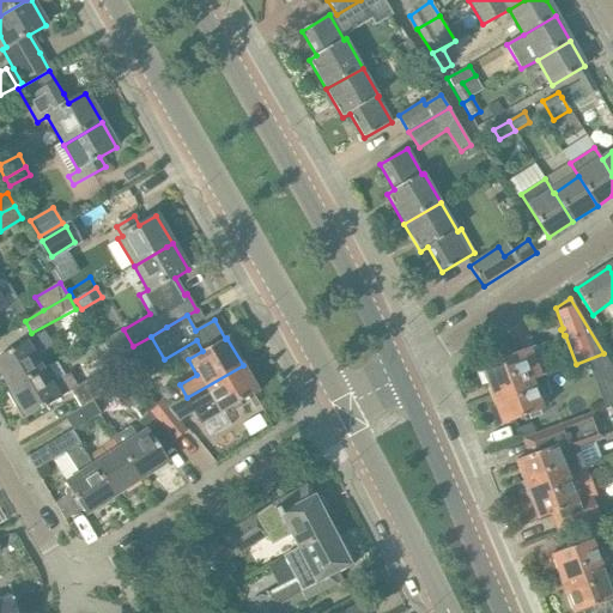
[(501,359),(480,366),(491,395),(532,381),(545,375),(527,327),(510,339),(516,353),(511,354),(510,351),(498,354),(501,359)]
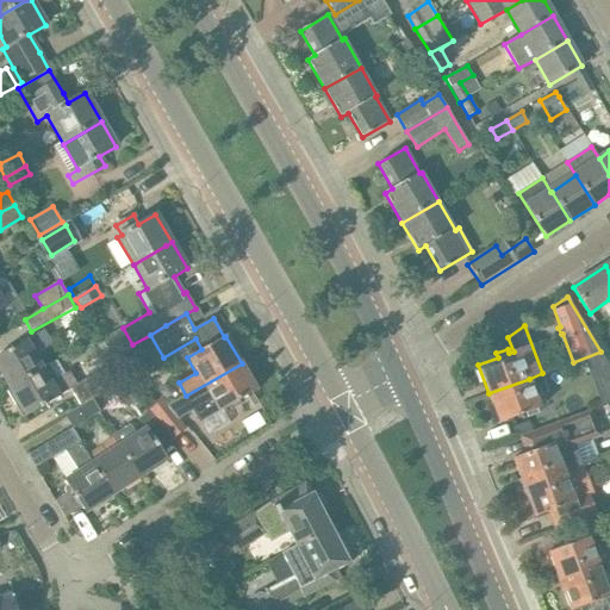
[(103,340),(112,356),(132,344),(123,328),(103,340)]
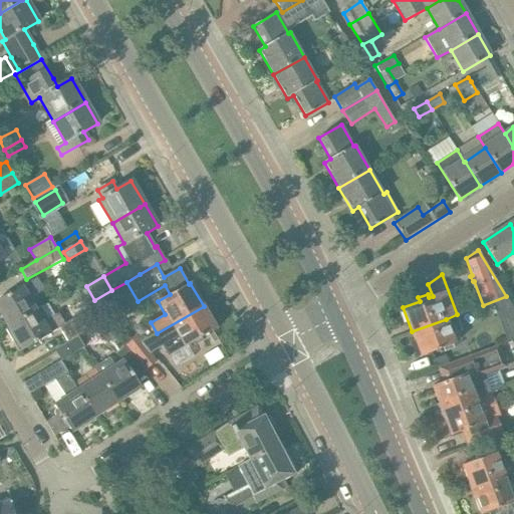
[(0,300),(0,311),(9,326),(36,310),(29,298),(43,290),(37,278),(0,300)]
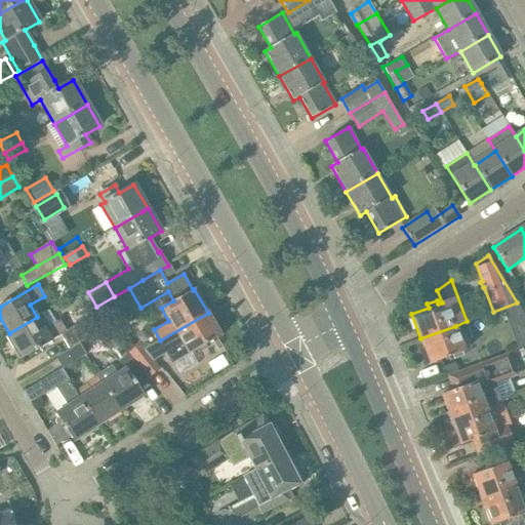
[(524,316),(517,303),(502,309),(509,325),(524,319),(524,316)]
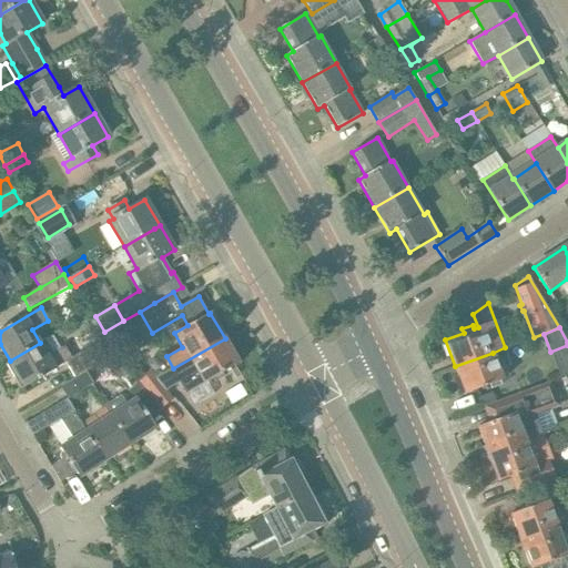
[(240,363),(225,338),(173,368),(156,378),(144,387),(161,409),(173,399),(166,391),(180,383),(185,394),(212,378),(214,383),(224,377),(222,373),(240,363)]
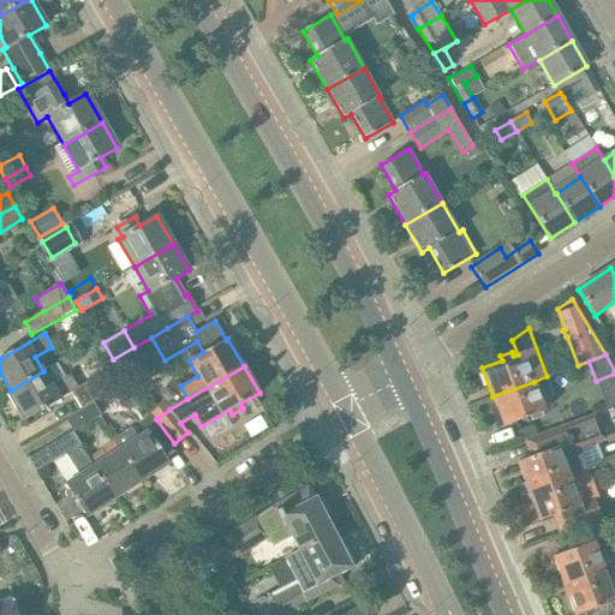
[(43,371),(11,390),(28,421),(72,393),(82,410),(65,419),(66,419),(93,404),(112,392),(120,388),(108,369),(77,387),(70,375),(58,383),(48,369),(43,371)]
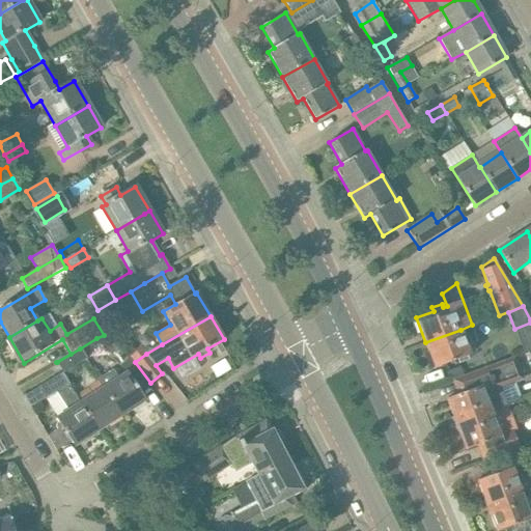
[(471,355),(460,330),(425,342),(435,368),(471,355)]
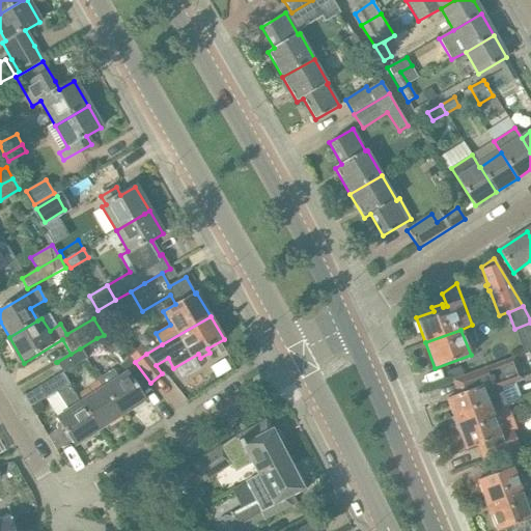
[(128,357),(108,332),(104,335),(96,338),(118,365),(128,357)]
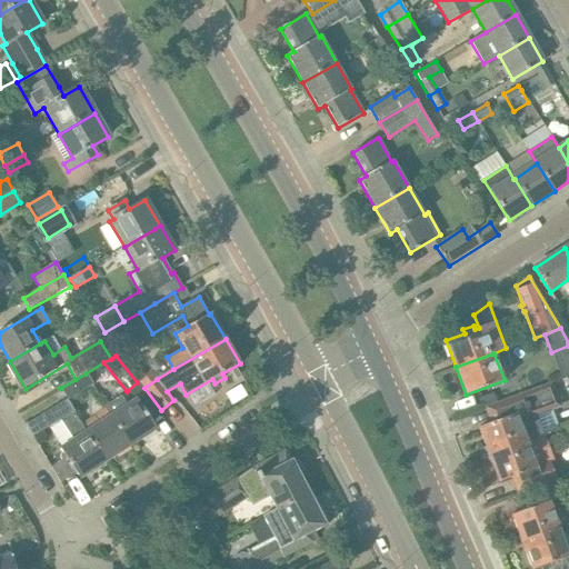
[(68,400),(93,385),(92,382),(86,373),(61,388),(68,400)]
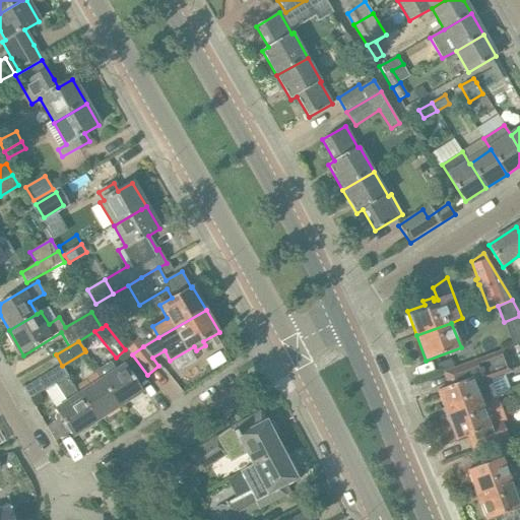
[(145,375),(130,356),(125,349),(116,358),(124,365),(116,370),(110,362),(96,371),(102,379),(101,380),(119,407),(143,392),(136,381),(145,375)]
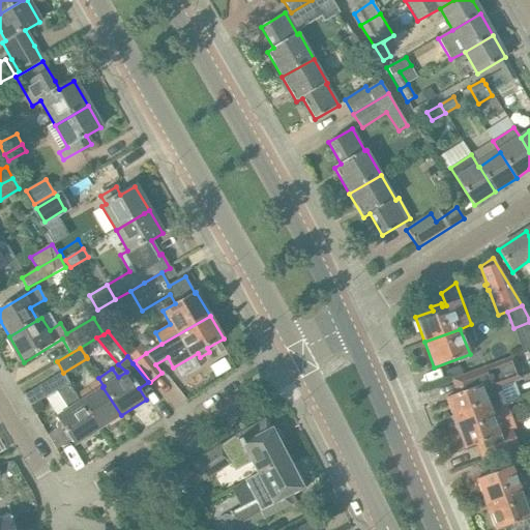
[(506,406),(505,405),(521,400),(511,374),(519,372),(513,356),(463,375),(452,379),(459,393),(446,399),(455,424),(506,406)]
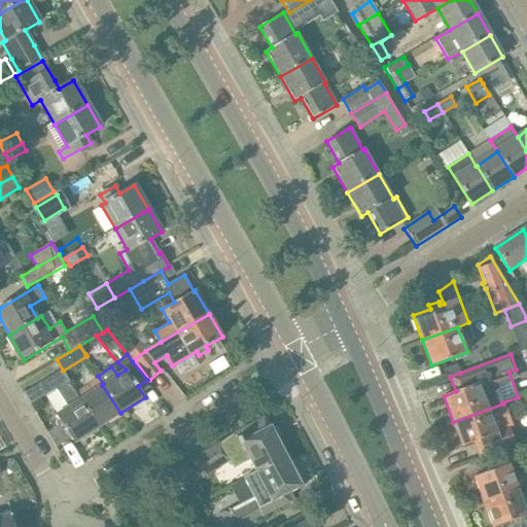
[(457,364),(446,367),(449,377),(450,377),(460,373),(457,364)]
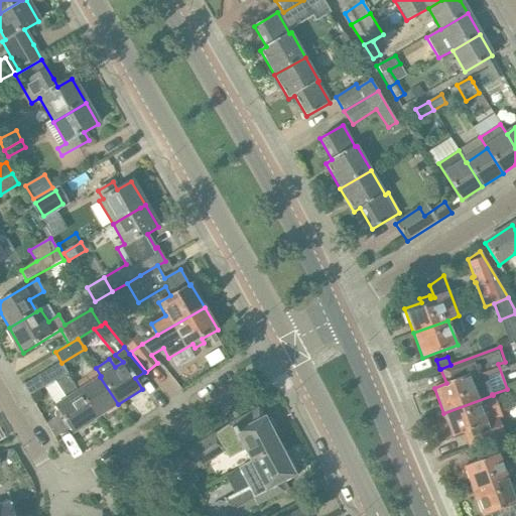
[(23,385),(29,395),(54,381),(59,388),(67,399),(54,406),(57,410),(55,411),(54,413),(54,415),(55,418),(46,424),(54,438),(70,429),(73,433),(95,419),(78,392),(58,364),(23,385)]
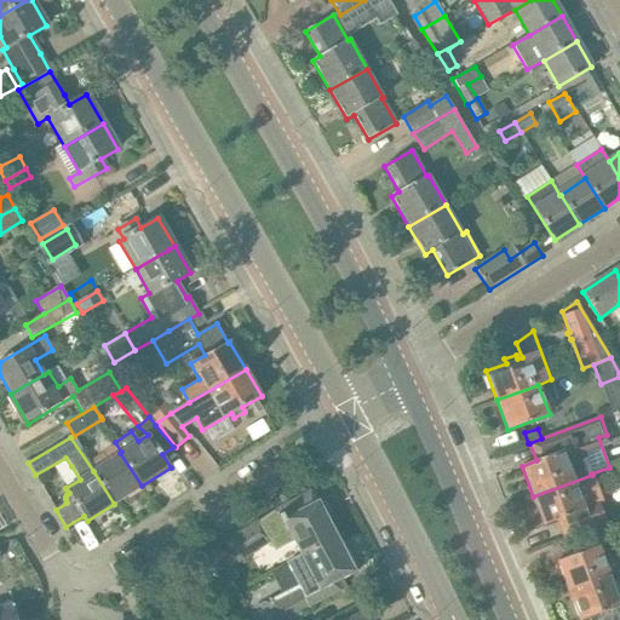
[(93,471),(114,504),(142,486),(120,453),(93,471)]
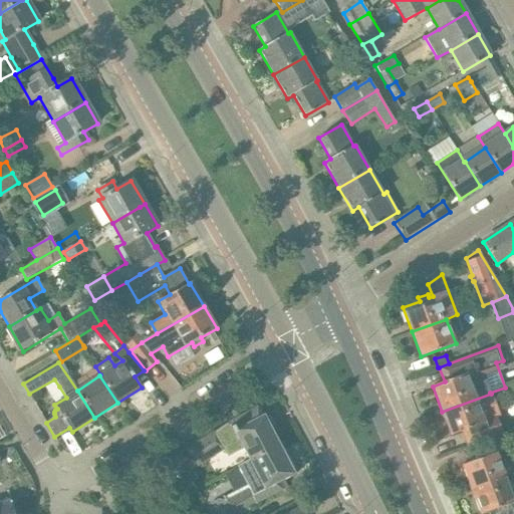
[(499,416),(491,394),(442,412),(451,436),(462,432),(468,447),(487,440),(502,434),(496,417),(499,416)]
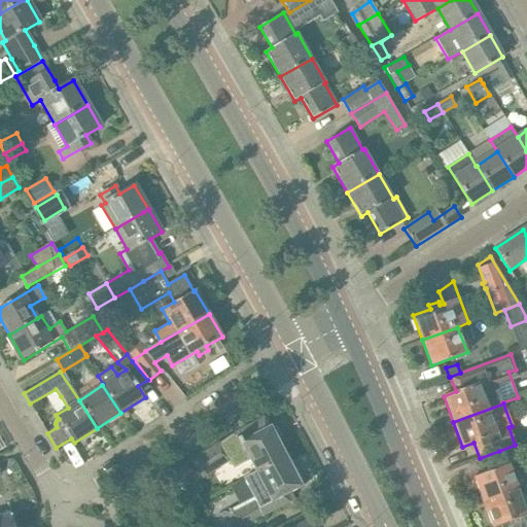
[(244,480),(287,456),(271,425),(253,434),(248,426),(234,433),(191,461),(203,478),(231,460),(224,449),(239,440),(255,471),(243,478),(244,480)]
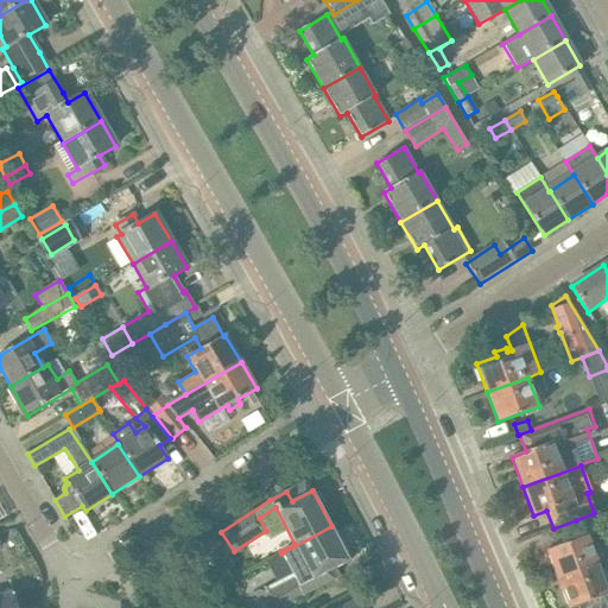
[(607,514),(607,512),(590,518),(595,531),(607,526),(607,514)]
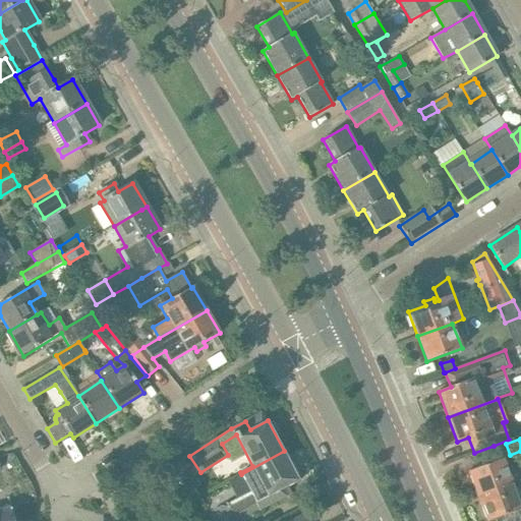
[(300,480),(284,451),(241,474),(252,496),(229,508),(235,520),(253,520),(251,515),(287,497),(283,489),(300,480)]
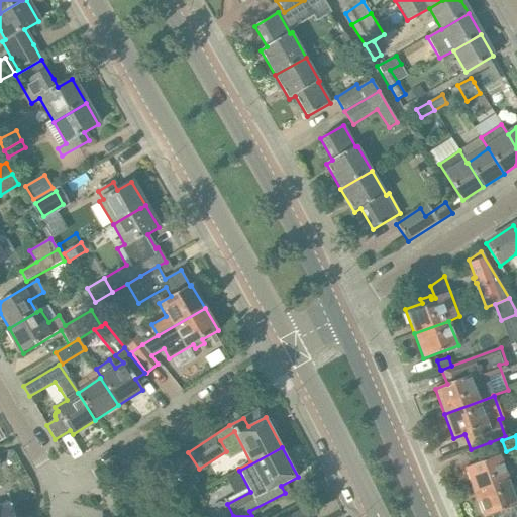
[(484,461),(464,469),(475,494),(510,482),(516,478),(516,466),(515,462),(504,467),(500,455),(484,461)]
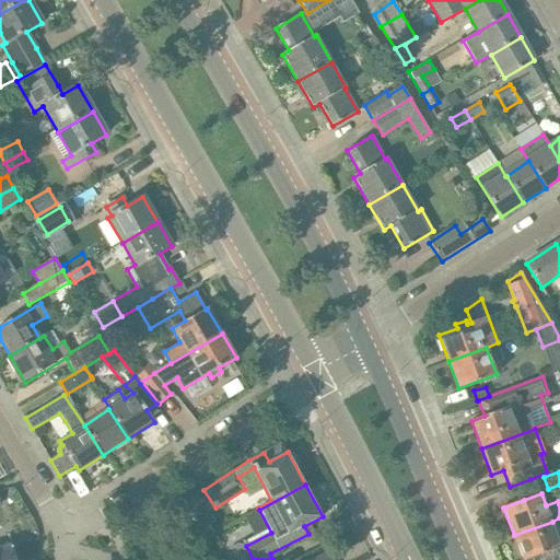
[(559,559),(559,517),(552,522),(514,535),(523,559),(559,559)]
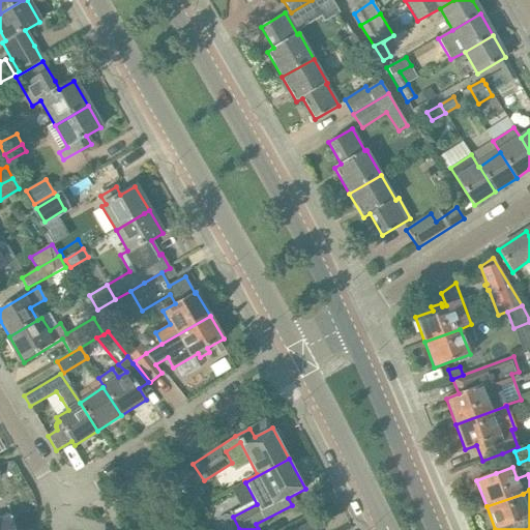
[(15,529),(11,518),(0,521),(0,529),(15,529)]
